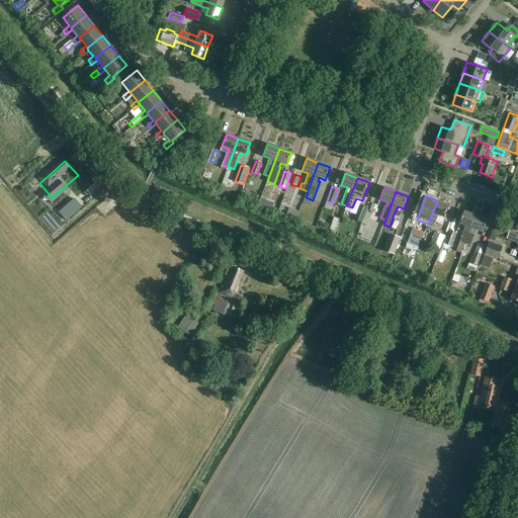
[(74,199),(59,212),(67,221),(82,207),(74,199)]
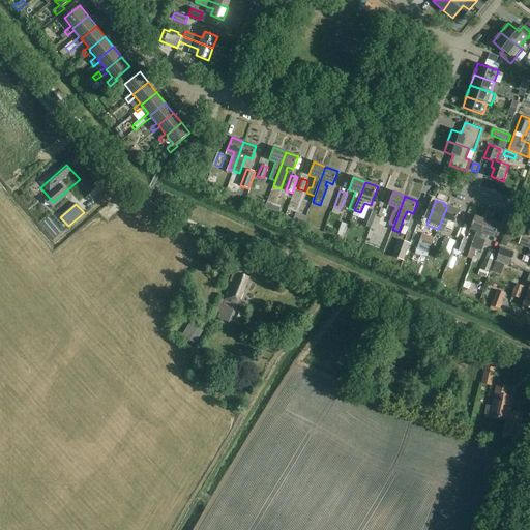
[(432,247),(430,252),(435,254),(437,249),(442,237),(447,222),(453,224),(459,211),(447,206),(438,229),(433,242),(432,247)]
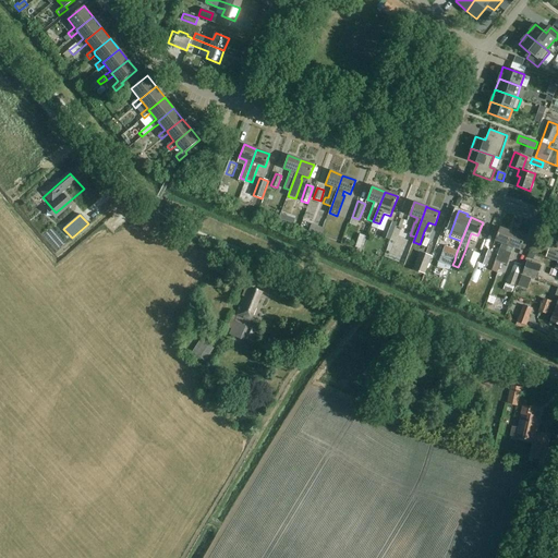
[(388,220),(381,237),(389,240),(396,223),(388,220)]
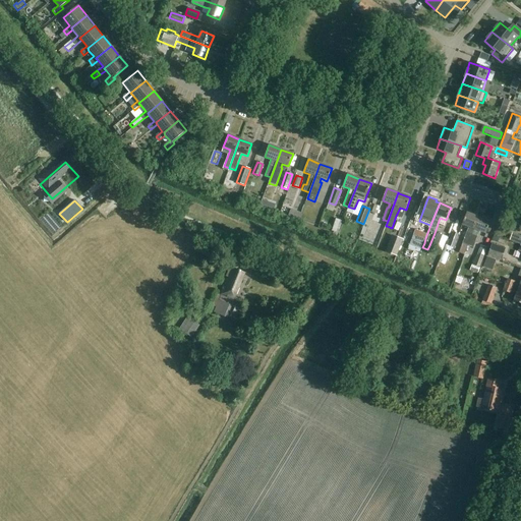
[(291,209),(288,216),(299,220),(301,213),(291,209)]
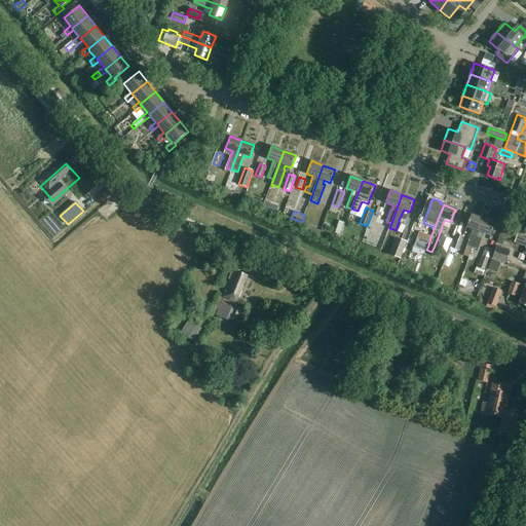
[(473,230),(467,246),(473,248),(483,220),(472,216),(466,228),(473,230)]
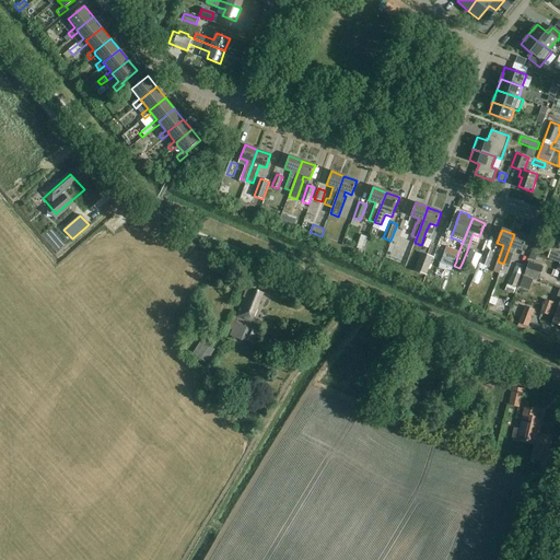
[(514,234),(503,264),(509,266),(515,249),(522,253),(527,240),(514,234)]
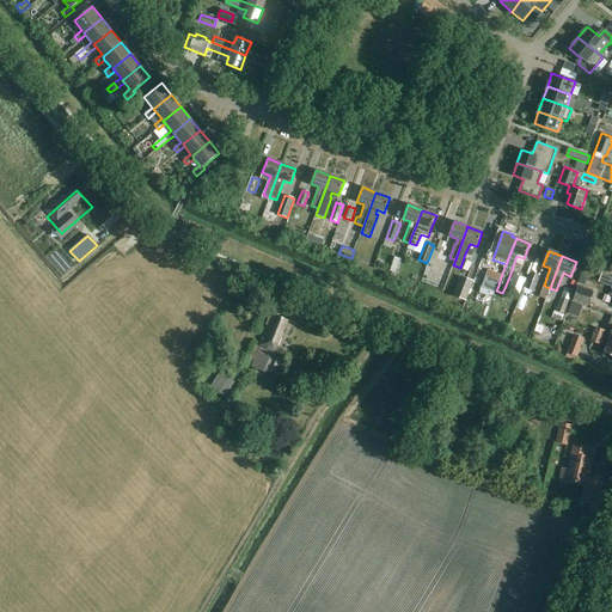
[(395,257),(390,271),(397,274),(403,259),(395,257)]
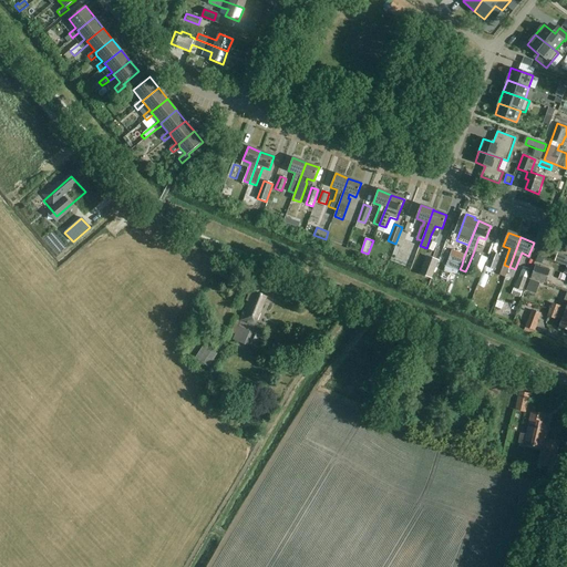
[(433,239),(431,249),(440,251),(442,241),(433,239)]
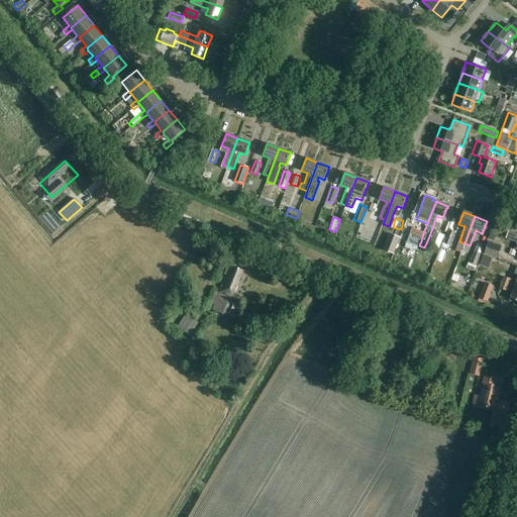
[(494,224),(491,232),(500,236),(503,228),(494,224)]
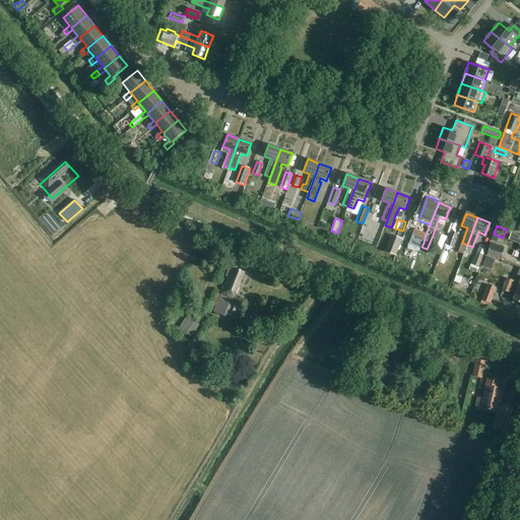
[(426,234),(414,230),(407,249),(418,253),(426,234)]
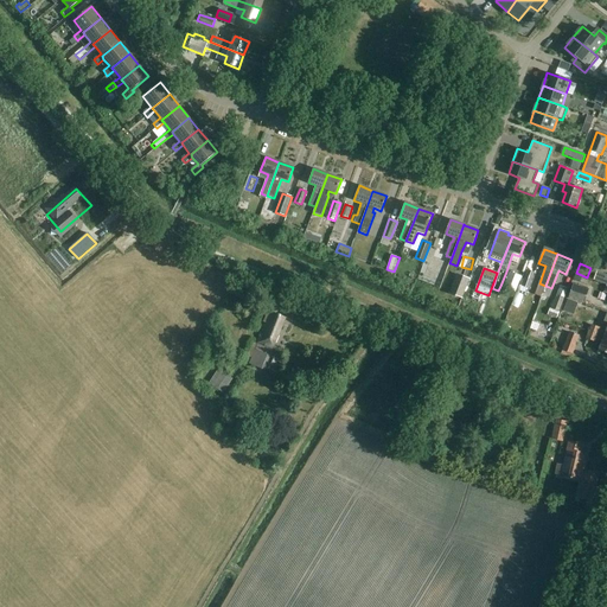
[(528,270),(522,286),(529,288),(535,273),(528,270)]
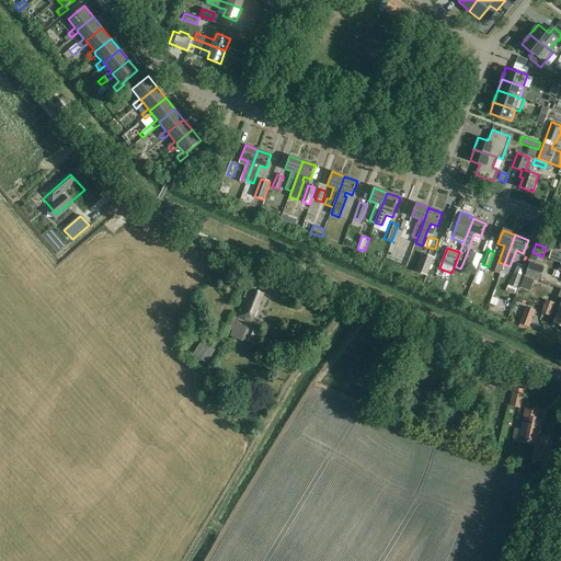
[(471,251),(466,266),(476,271),(481,255),(471,251)]
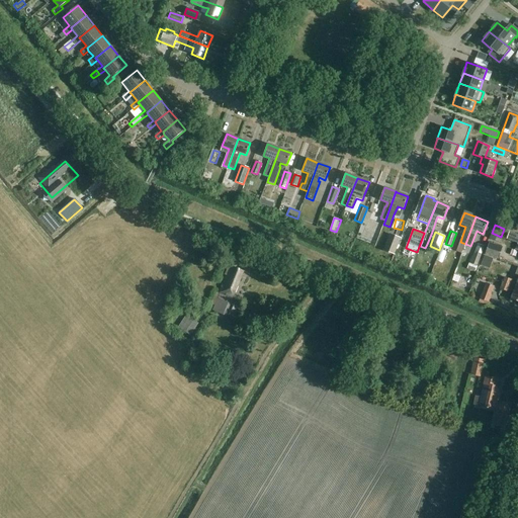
[(390,234),(383,250),(395,254),(401,238),(390,234)]
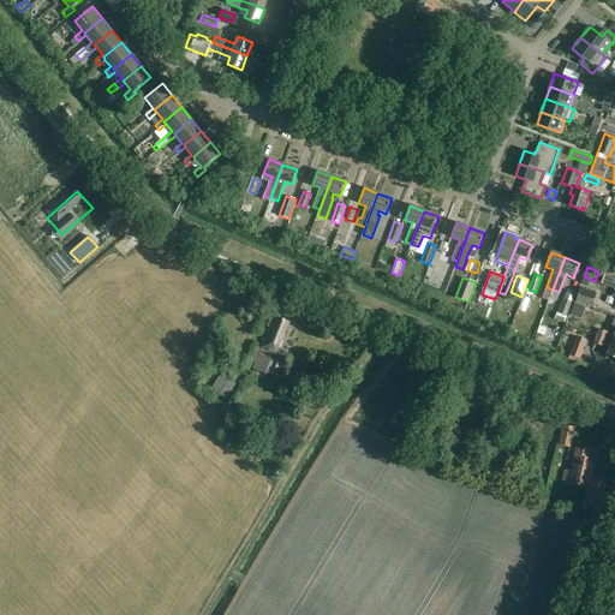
[(577,303),(587,306),(591,308),(596,294),(581,288),(575,303),(577,303)]
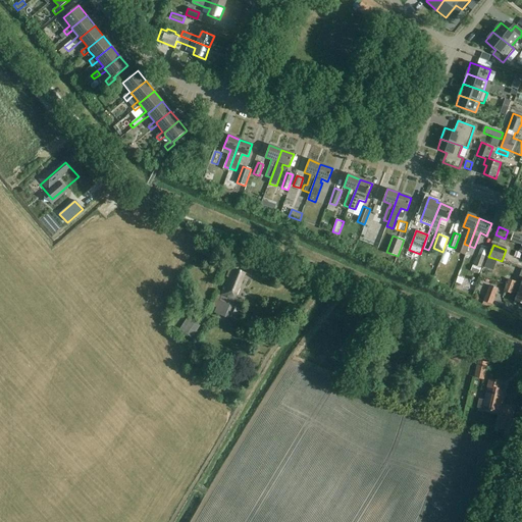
[(481,246),(474,265),(480,268),(487,249),(481,246)]
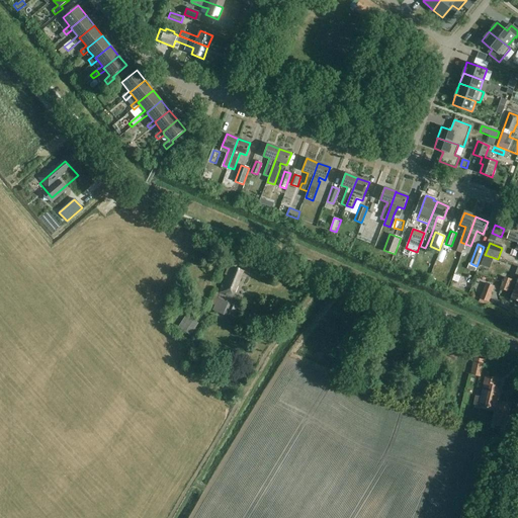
[(486,255),(481,267),(490,270),(495,258),(486,255)]
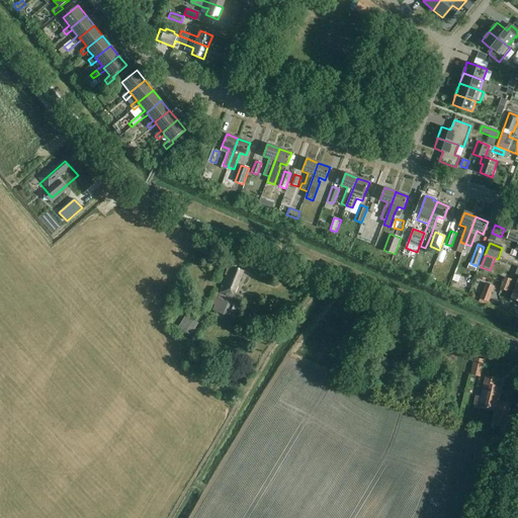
[(221,293),(220,293),(232,299),(244,271),(229,265),(225,274),(227,275),(220,292),(221,293)]
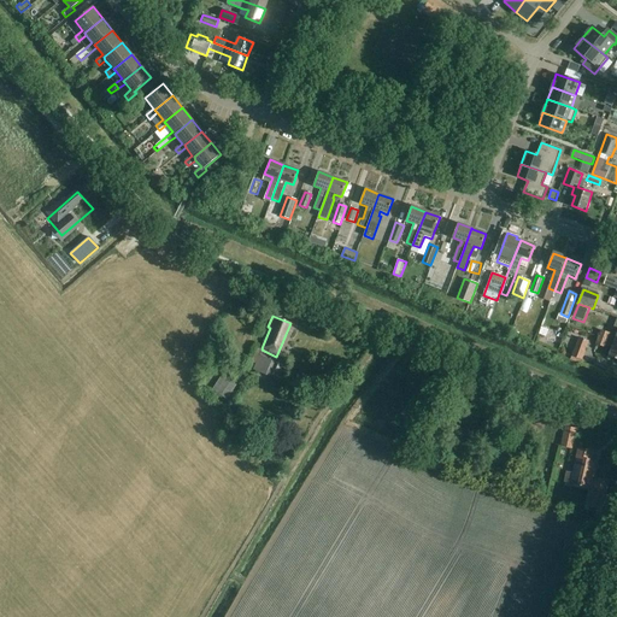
[(599,338),(598,339),(616,345),(616,318),(613,328),(616,328),(616,335),(616,336),(601,330),(599,338)]
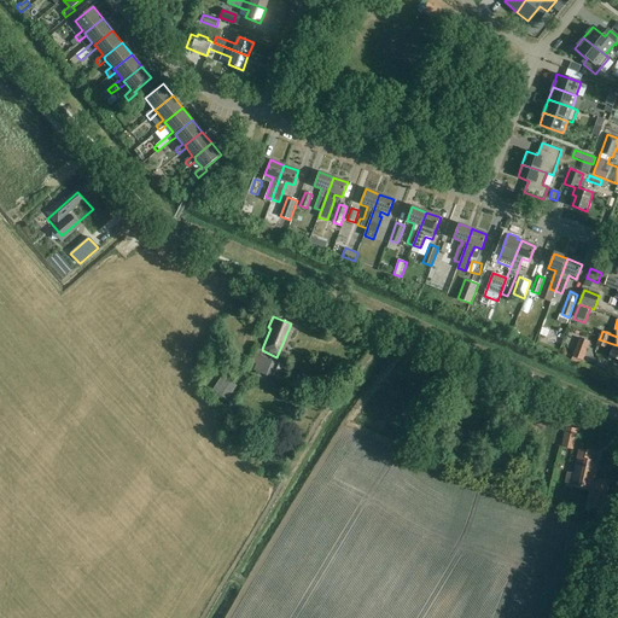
[(579,338),(572,356),(582,361),(589,342),(579,338)]
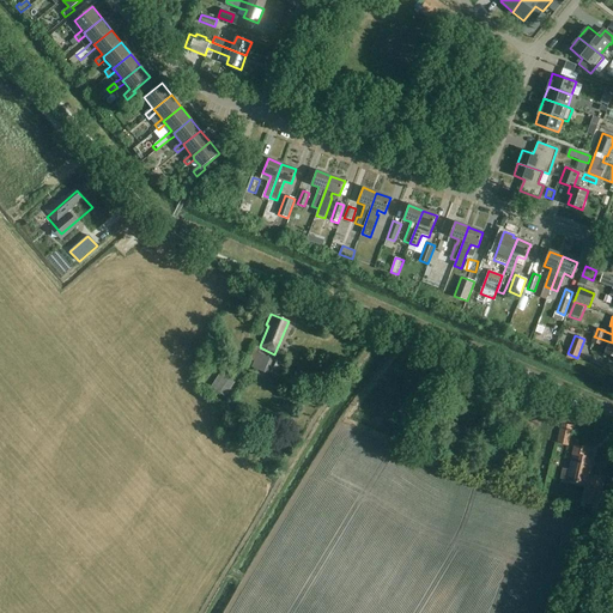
[(612,358),(612,343),(594,337),(592,343),(607,349),(605,356),(612,358)]
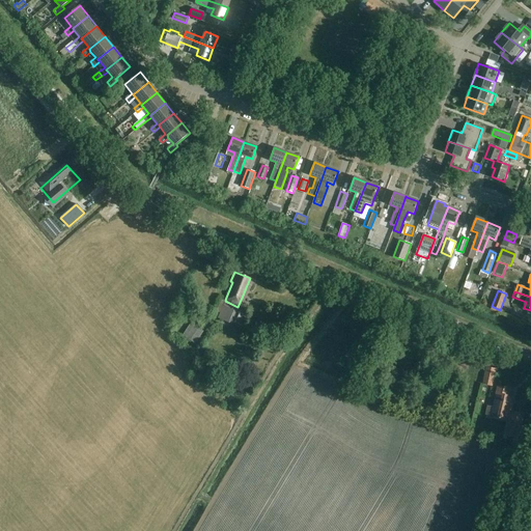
[(243,315),(236,312),(223,306),(220,313),(218,318),(233,325),(233,323),(243,327),(245,320),(242,318),(243,315)]
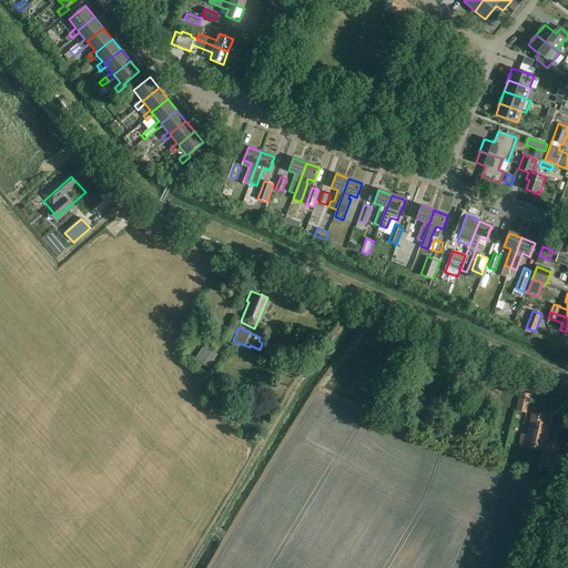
[(209,368),(214,359),(201,351),(195,359),(209,368)]
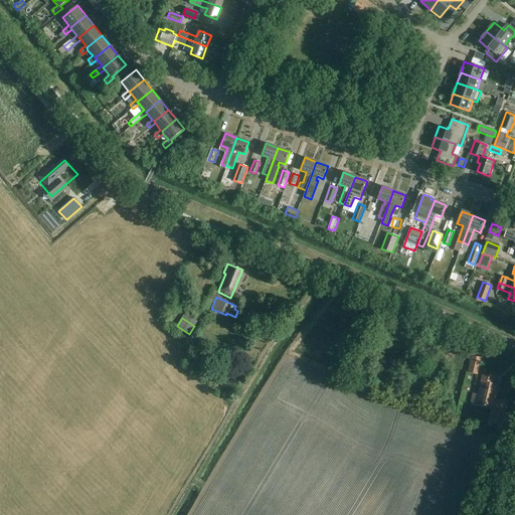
[(315,356),(313,360),(321,365),(324,361),(315,356)]
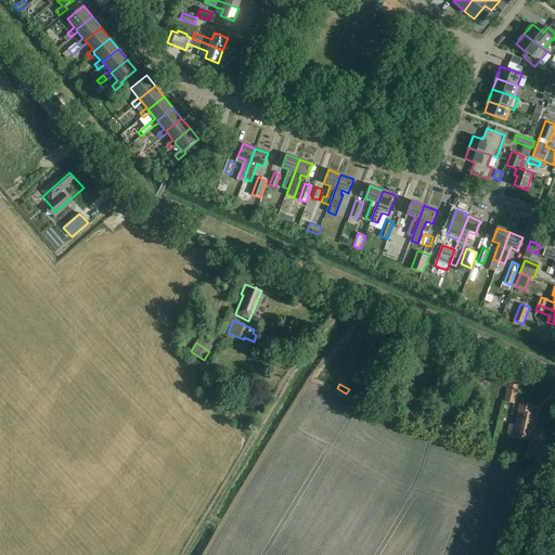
[(518,386),(508,384),(506,389),(504,401),(514,404),(518,386)]
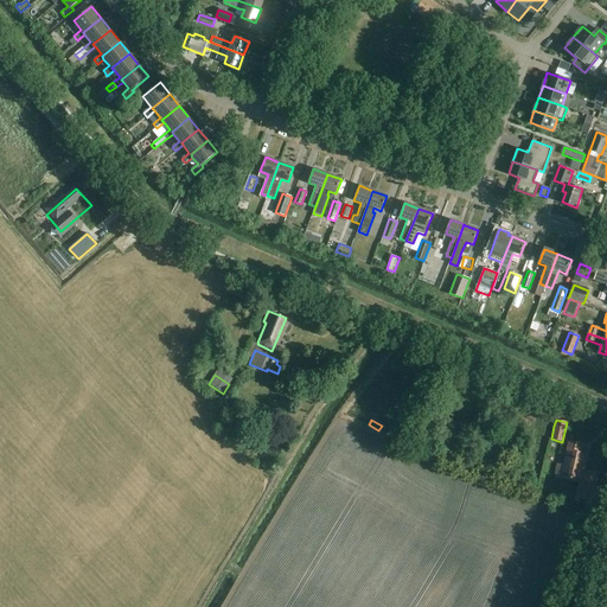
[(387,433),(394,438),(400,427),(394,422),(387,433)]
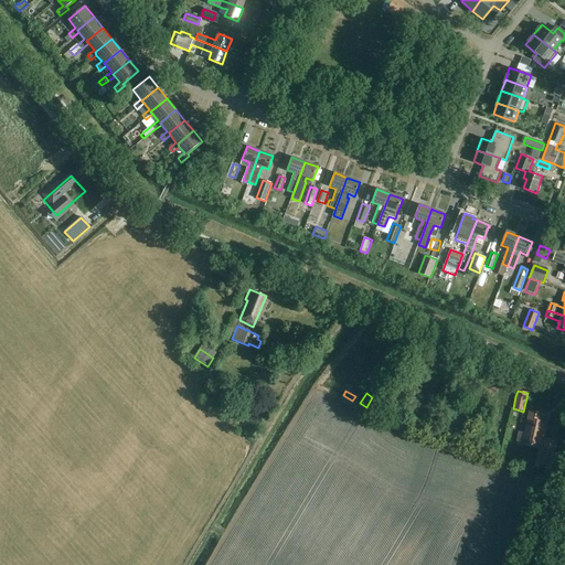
[(522,444),(539,448),(540,446),(544,447),(540,464),(551,467),(557,440),(546,438),(545,439),(541,438),(543,433),(544,433),(546,423),(541,422),(542,414),(530,412),(524,433),(519,432),(516,441),(522,443),(522,444)]
